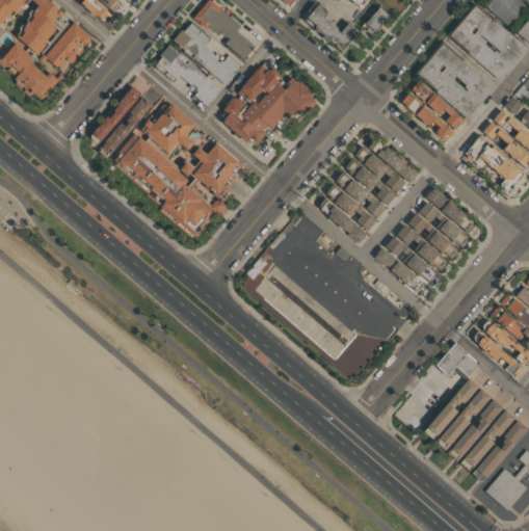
[(52,0),(61,7),(49,21),(55,26),(44,40),(46,43),(33,56),(16,41),(36,18),(33,16),(40,8),(29,0),(21,8),(18,5),(0,25),(0,0),(52,0)]
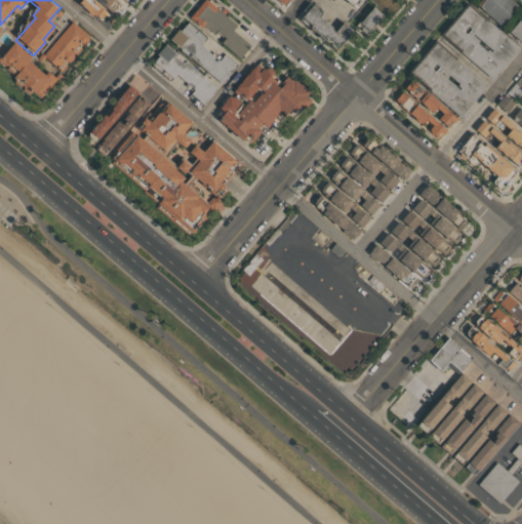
[(97,0),(111,11),(104,21),(79,0),(97,0)]
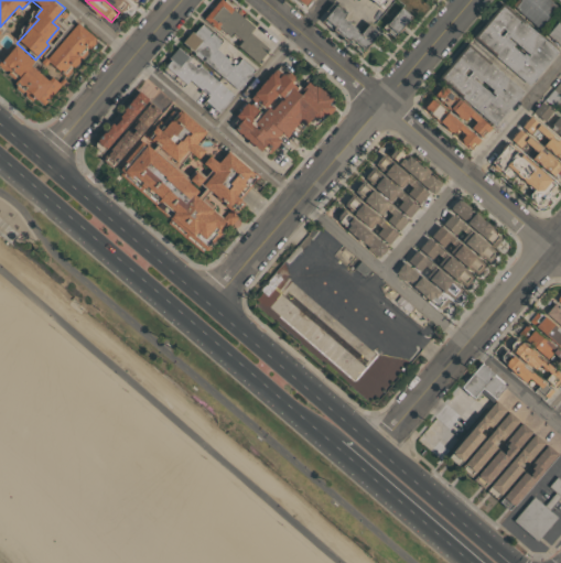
[(129,0),(131,1),(122,11),(109,0),(129,0)]
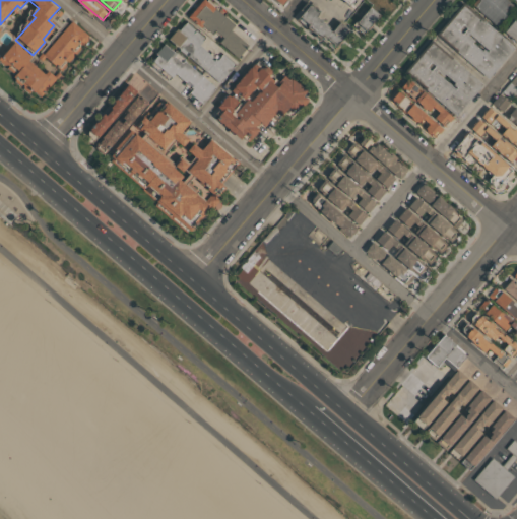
[(189,15),(200,0),(206,0),(236,24),(232,30),(249,45),(248,48),(249,49),(241,59),(219,41),(223,35),(216,28),(213,33),(210,29),(208,31),(189,15)]
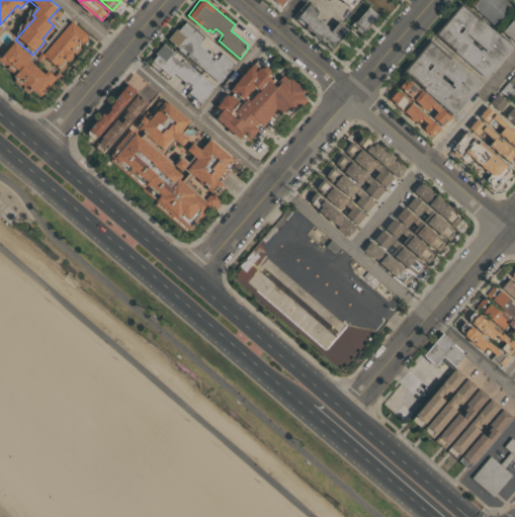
[(352,0),(350,4),(354,8),(353,9),(341,0),(331,0),(330,2),(327,0),(352,0)]
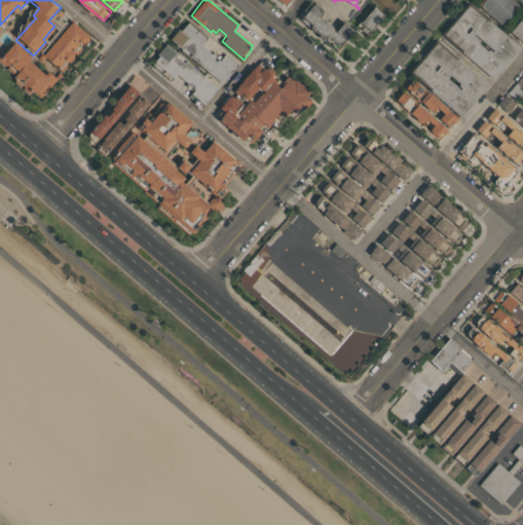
[(480,5),(484,0),(514,0),(521,6),(505,26),(480,5)]
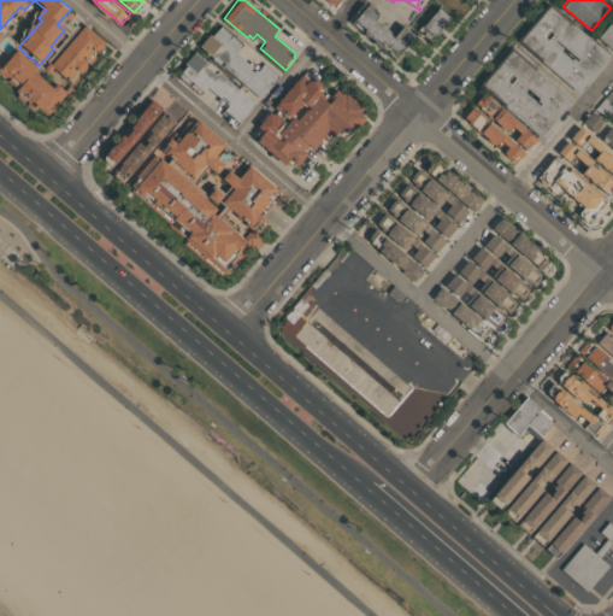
[(367,5),(378,15),(376,19),(395,36),(405,25),(418,36),(396,62),(352,22),(367,5)]
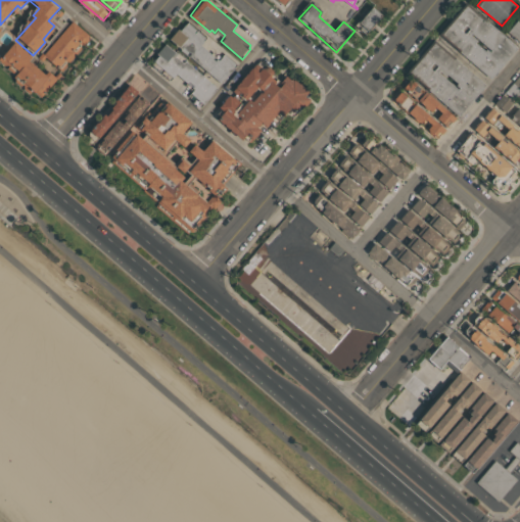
[(442,34),(469,4),(519,47),(492,77),(442,34)]
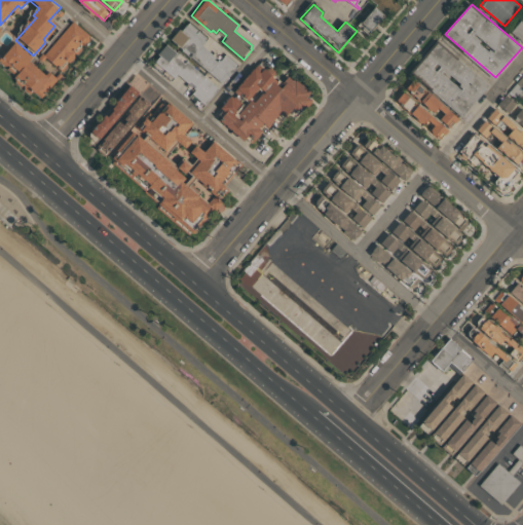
[(384,15),(371,31),(361,23),(374,7),(384,15)]
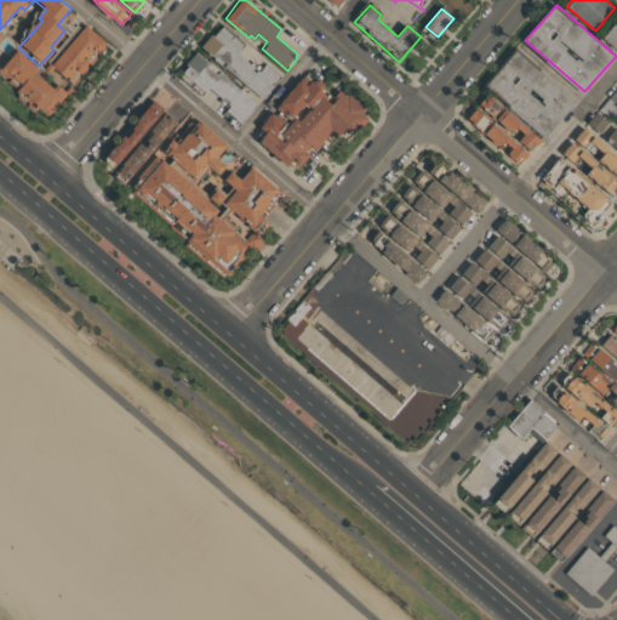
[(87,23),(108,40),(69,85),(50,67),(87,23)]
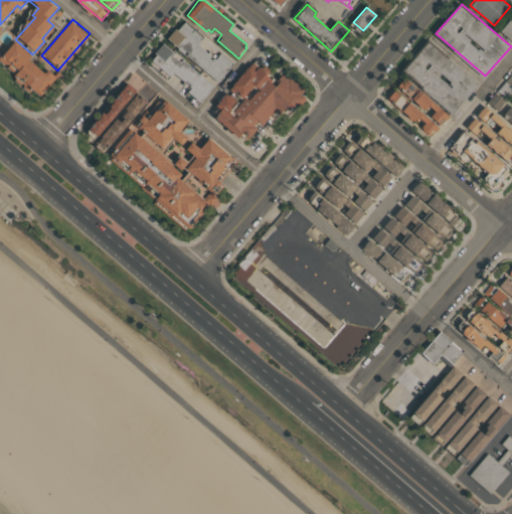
[(511,40),(502,31),(511,19),(511,40)]
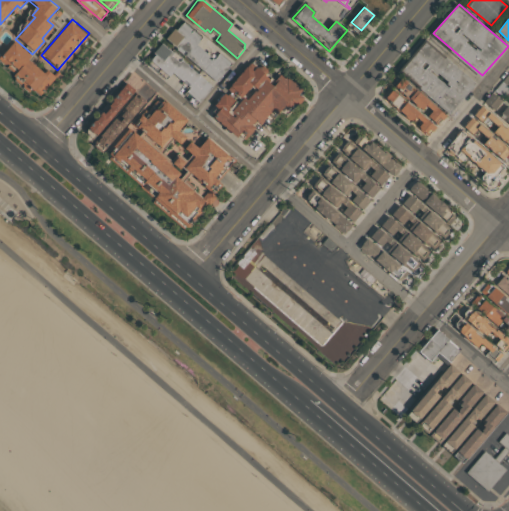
[(203,38),(197,44),(206,52),(208,50),(214,55),(216,54),(230,66),(217,82),(168,39),(184,21),(203,38)]
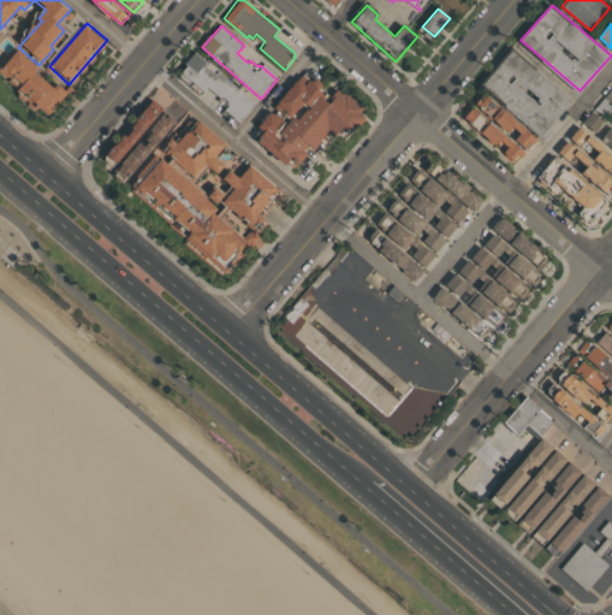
[(481,86),(514,49),(572,100),(540,137),(481,86)]
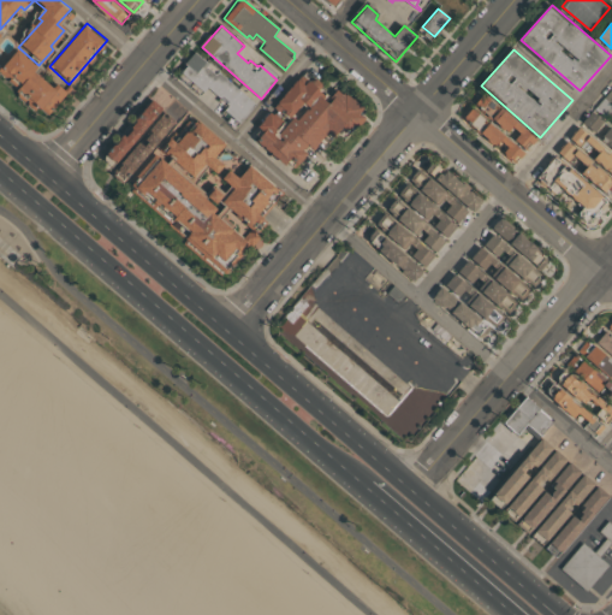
[(0,66),(16,51),(36,69),(33,72),(52,89),(58,82),(69,92),(49,114),(42,108),(39,112),(16,93),(19,88),(0,71),(0,66)]
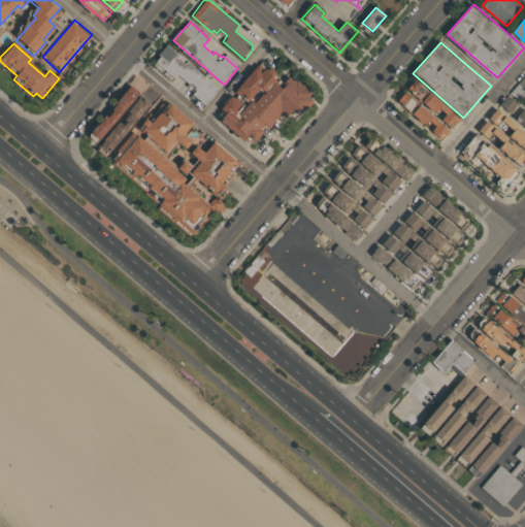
[(153,64),(169,44),(221,89),(207,104),(193,92),(197,88),(179,73),(172,81),(153,64)]
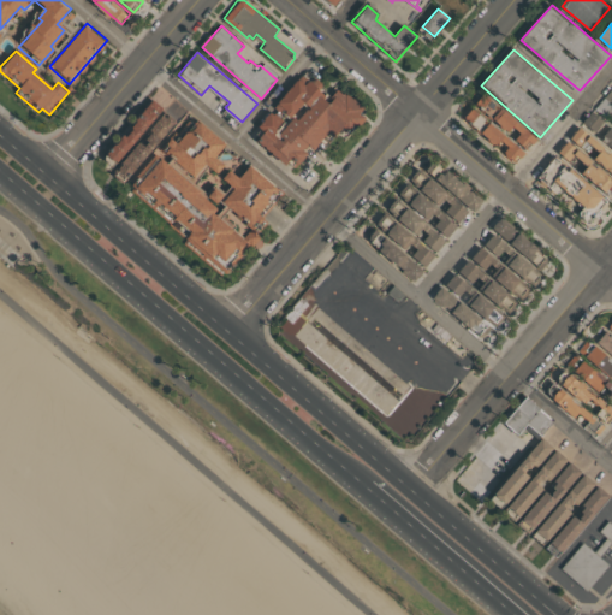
[(304,77),(321,93),(319,96),(324,100),(334,89),(339,93),(342,90),(362,108),(357,112),(366,119),(354,135),(352,134),(344,143),(337,136),(327,148),(320,142),(312,152),(310,151),(304,157),(308,160),(302,166),(298,164),(295,169),(285,160),(283,163),(256,140),(259,137),(256,134),(261,129),(259,126),(271,112),(280,120),(272,129),(277,132),(291,116),(293,118),(304,106),(299,102),(287,117),(273,106),(296,78),(301,83),(304,77)]
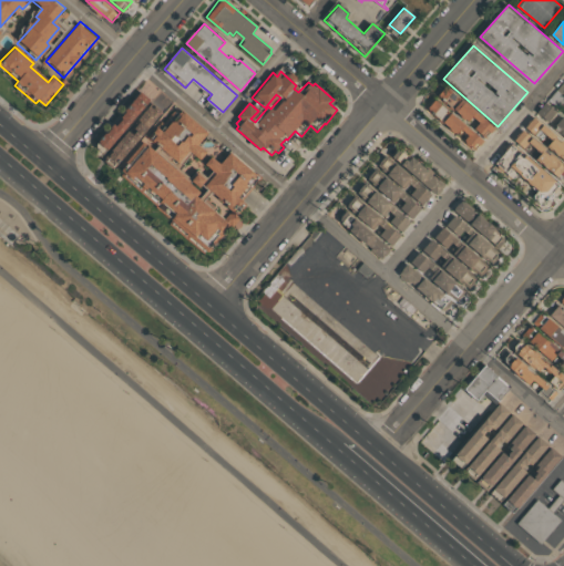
[(563,103),(560,107),(551,100),(563,83),(563,103)]
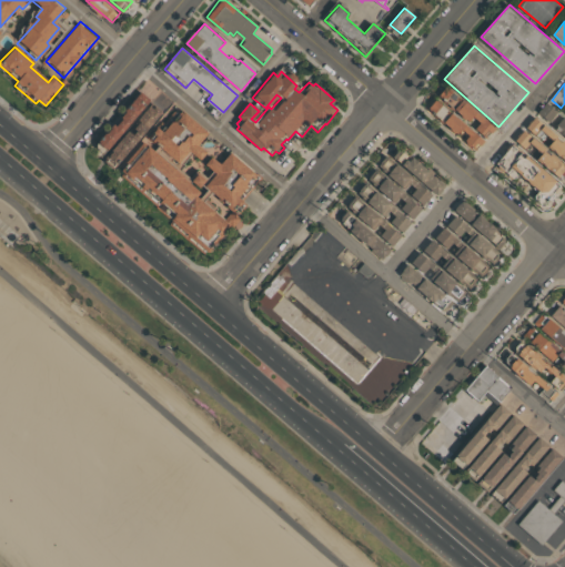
[(470,123),(440,98),(449,88),(496,129),(487,139),(474,127),(478,121),(474,118),(470,123)]
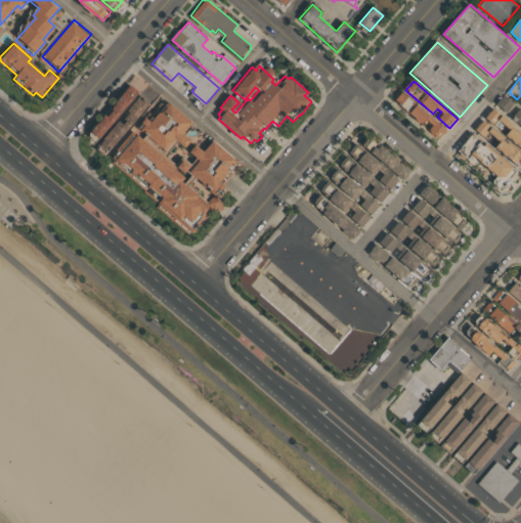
[(90,131),(132,84),(139,91),(94,143),(91,140),(91,136),(90,131)]
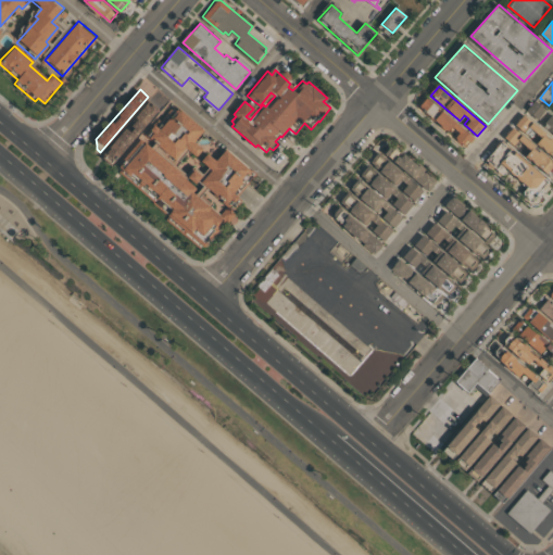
[(449,133),(419,108),(428,98),(475,138),(466,148),(453,136),(457,130),(453,127),(449,133)]
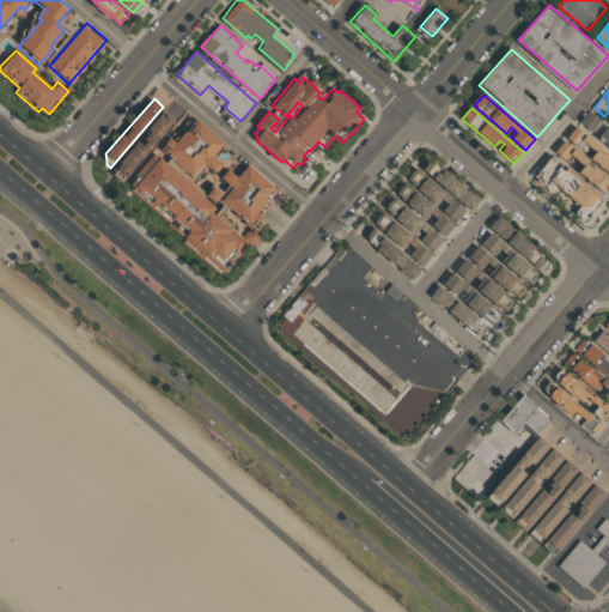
[(113,170),(165,109),(176,119),(125,180),(113,170)]
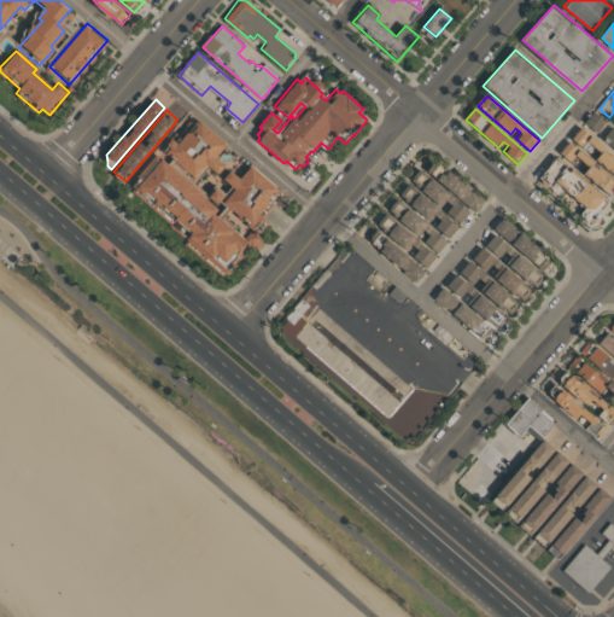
[(222,274),(185,242),(189,238),(135,190),(144,180),(139,176),(194,111),(286,191),(265,215),(269,219),(222,274)]
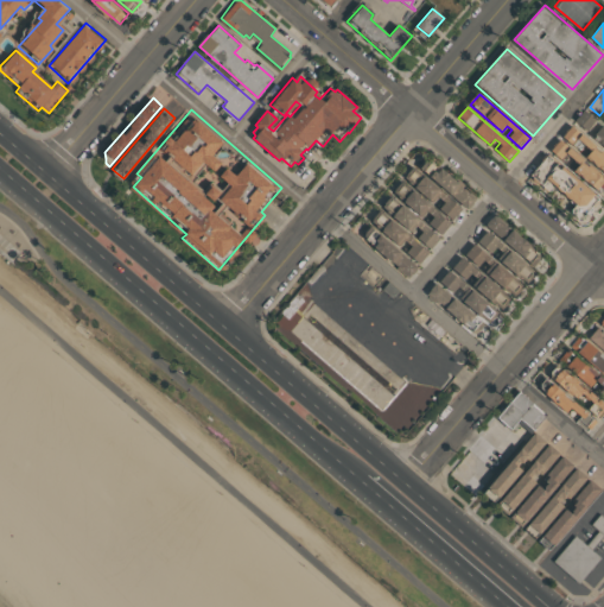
[(603,170),(563,137),(572,125),(603,152),(603,170)]
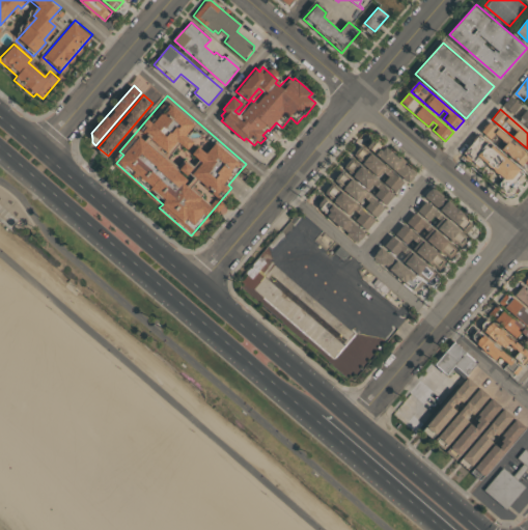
[(524,167),(481,131),(490,122),(527,155),(527,167),(524,167)]
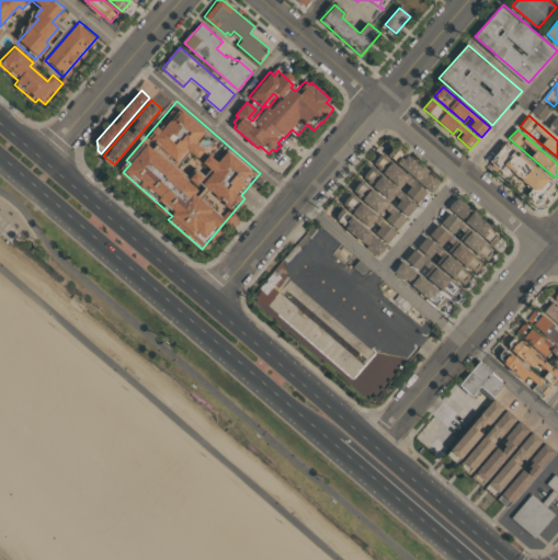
[(505,141),(555,183),(538,202),(528,193),(533,187),(514,172),(510,176),(490,160),(505,141)]
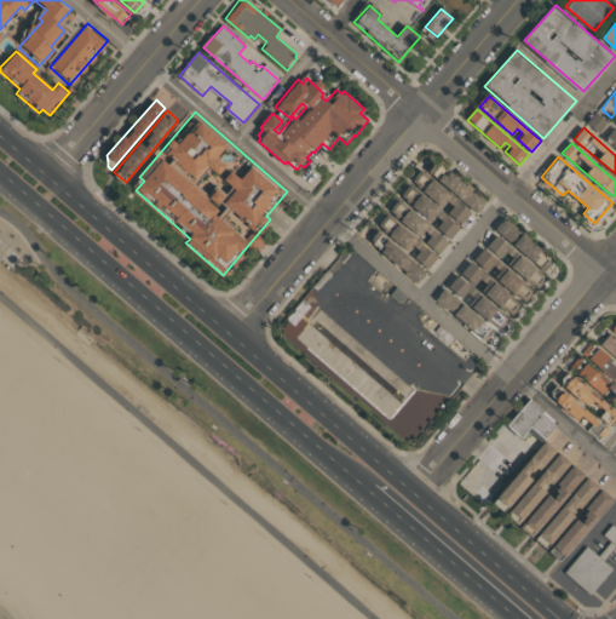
[(426,171),(431,165),(437,164),(484,204),(476,213),(426,171)]
